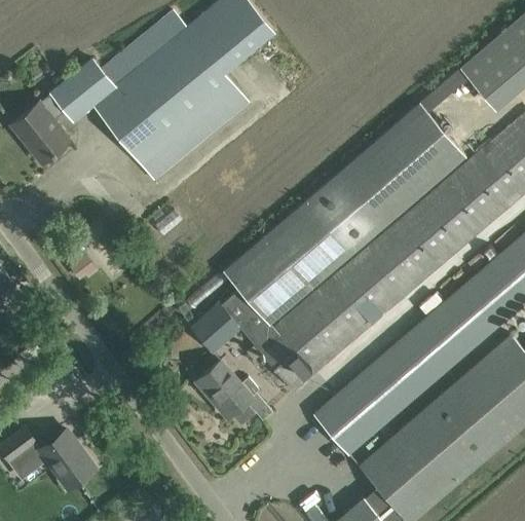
[(222,76),(273,34),(245,0),(221,0),(184,31),(171,13),(99,72),(91,62),(38,105),(37,105),(26,114),(10,126),(41,165),(57,152),(68,143),(51,122),(83,98),(152,182),(247,106),(222,76)]
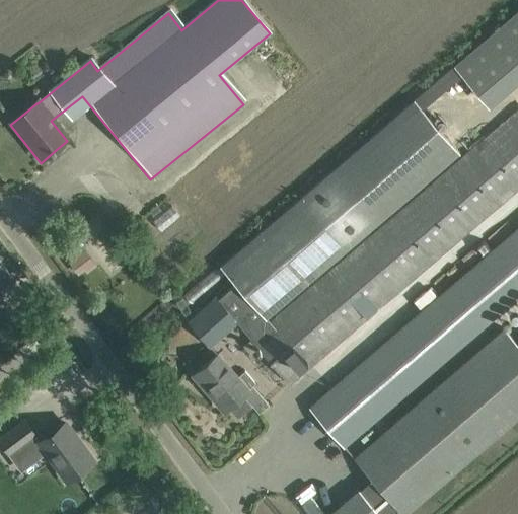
[(488,108),(517,83),(517,12),(452,66),(488,108)]
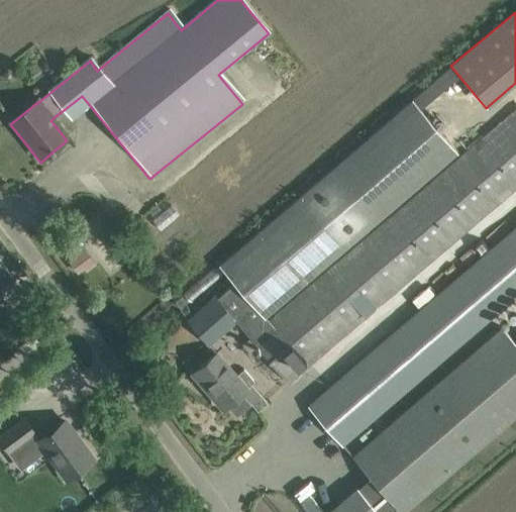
[(515,190),(515,112),(269,326),(265,322),(456,157),(410,102),(218,268),(234,287),(216,302),(214,300),(187,324),(207,348),(235,325),(288,386),(515,190)]
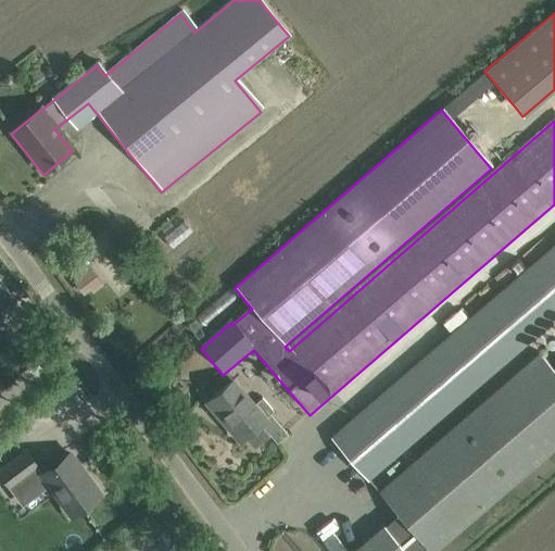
[(554,246),(331,441),(366,483),(554,318),(554,246)]
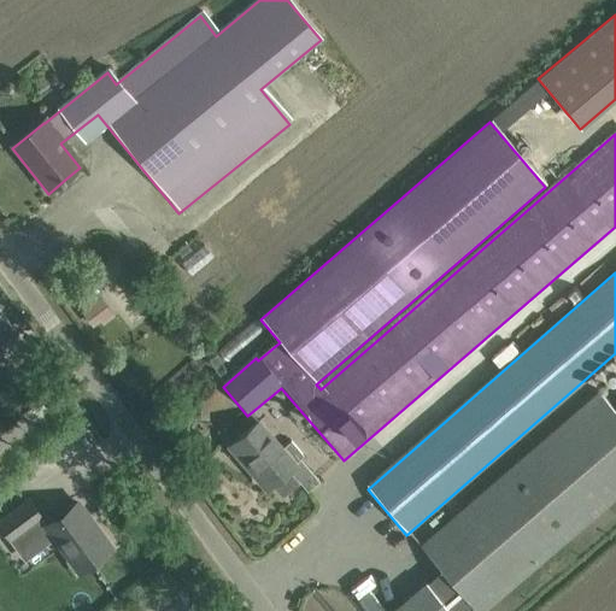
[(94,332),(115,318),(99,297),(78,310),(94,332)]
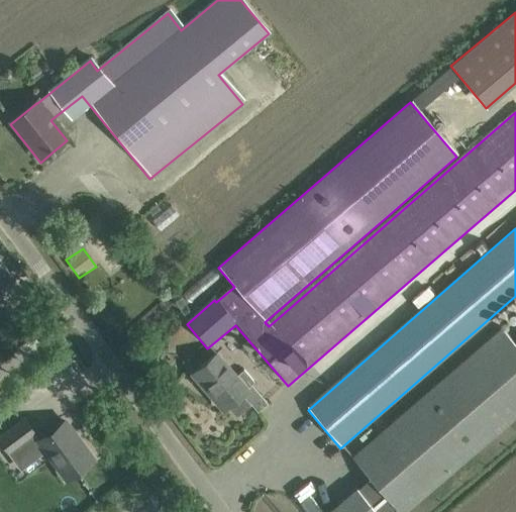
[(0,292),(12,281),(0,267),(0,292)]
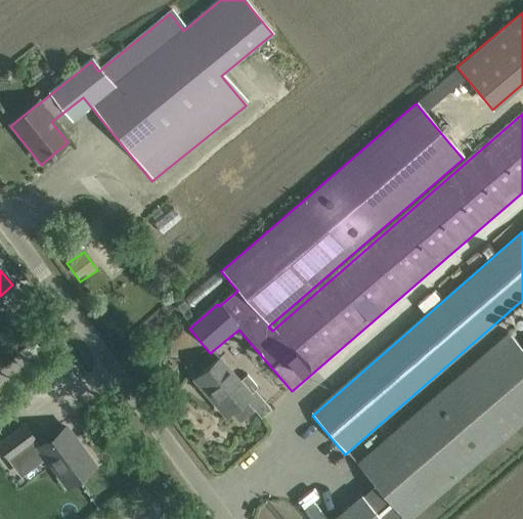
[(522,353),(508,336),(356,467),(402,518),(412,518),(522,422),(522,353)]
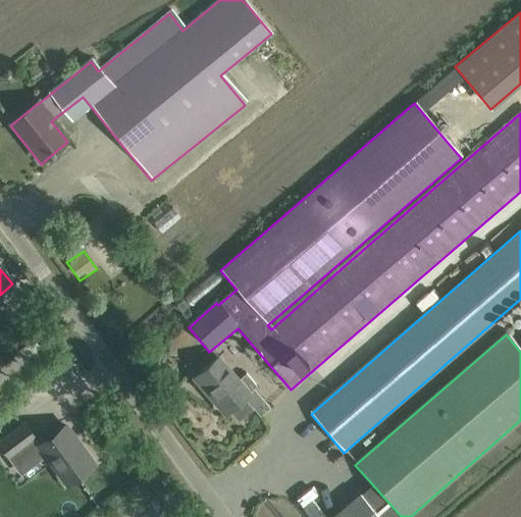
[(217,360),(194,380),(207,397),(211,394),(215,399),(214,400),(227,414),(229,412),(239,423),(252,411),(243,400),(253,391),(256,389),(246,376),(237,383),(217,360)]
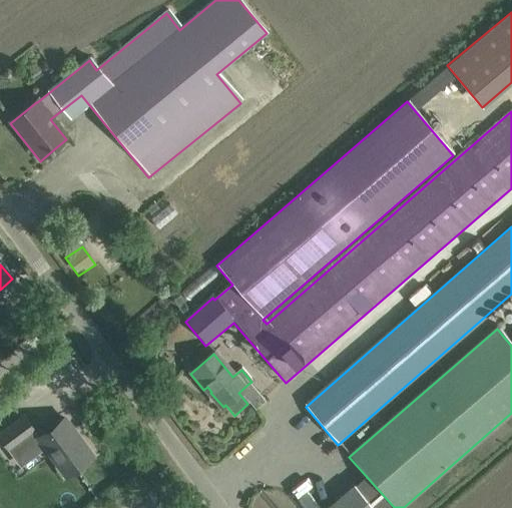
[(0,440),(9,453),(33,435),(22,420),(0,436),(0,440)]
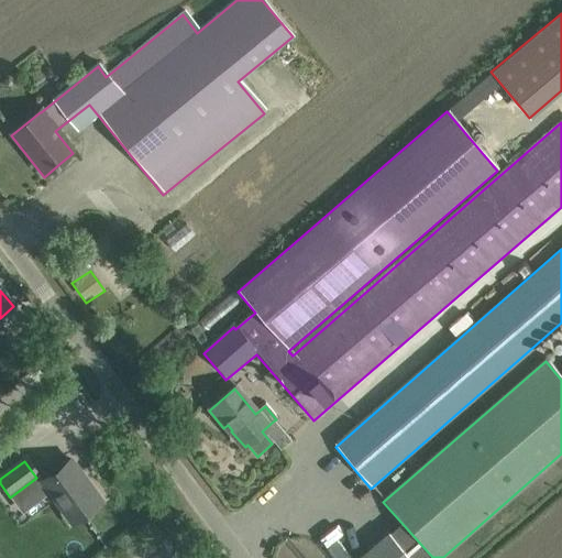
[(70,463),(52,477),(41,484),(70,524),(81,516),(99,503),(98,502),(96,504),(79,481),(81,480),(70,463)]
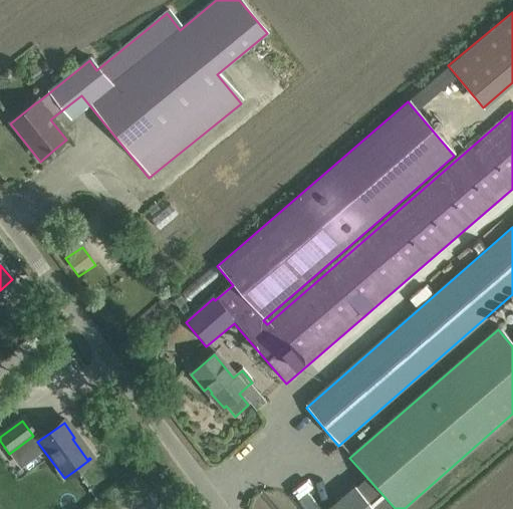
[(372,508),(354,488),(330,508),(372,508)]
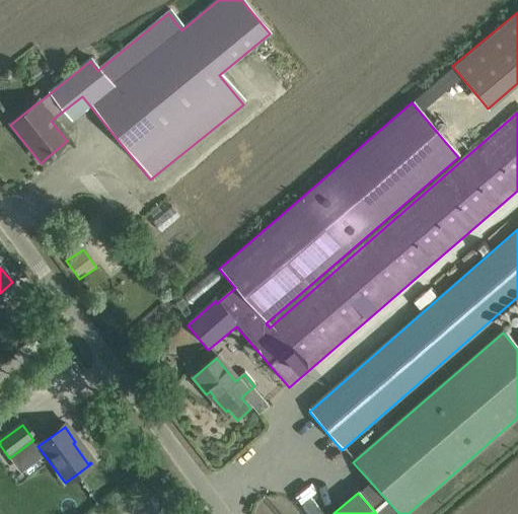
[(319,513),(310,502),(301,509),(305,513),(319,513)]
